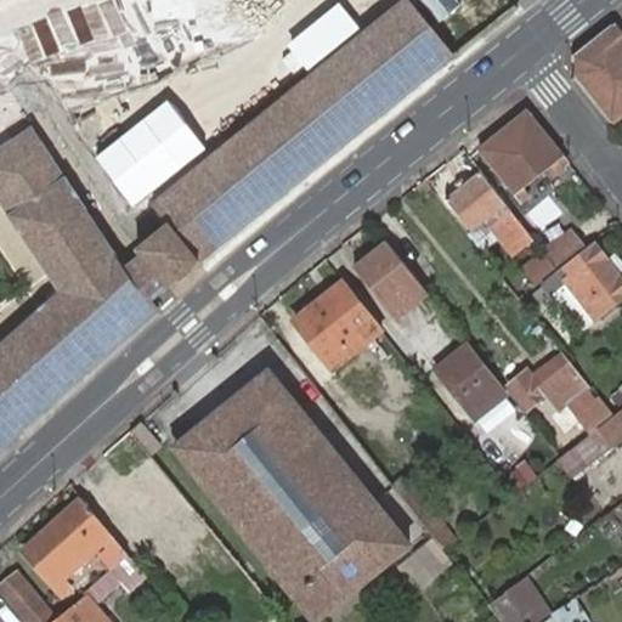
[(258,208),(453,62),(413,9),(424,0),(332,0),(362,39),(196,164),(220,196),(238,182),(258,208)]
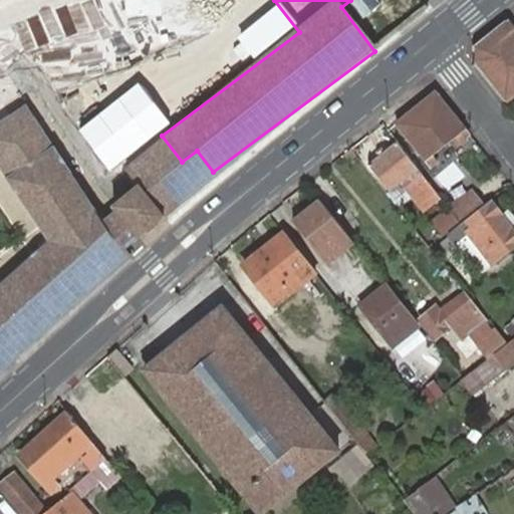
[(474,62),(506,101),(513,95),(513,30),(506,20),(475,45),(474,62)]
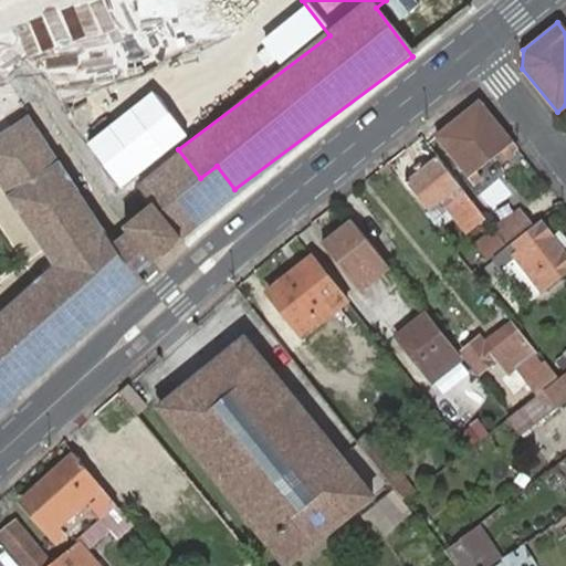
[(239,55),(248,74),(292,54),(283,35),(239,55)]
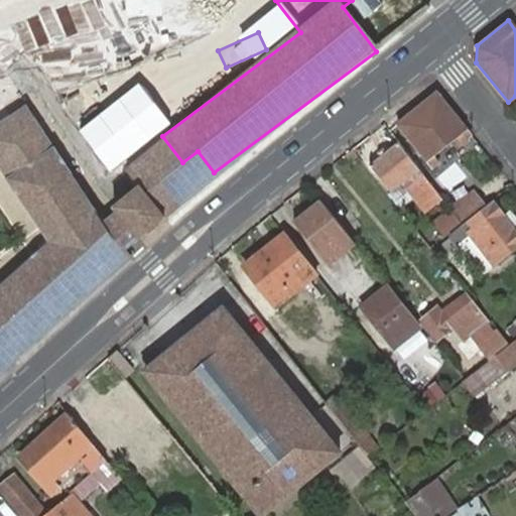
[(471,135),(437,93),(397,125),(432,167),(438,161),(434,156),(462,135),(465,140),(471,135)]
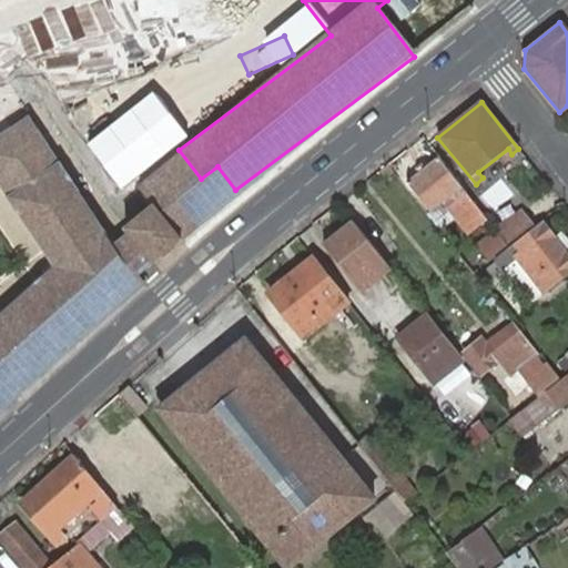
[(105,239),(27,112),(0,129),(0,190),(47,264),(0,304),(0,407),(143,281),(134,272),(144,264),(117,231),(105,239)]
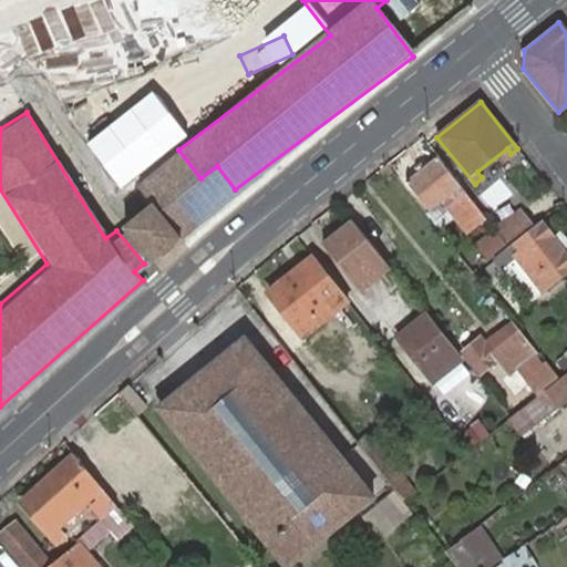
[(487,217),(439,157),(408,183),(431,210),(426,214),(440,230),(461,215),(472,229),(487,217)]
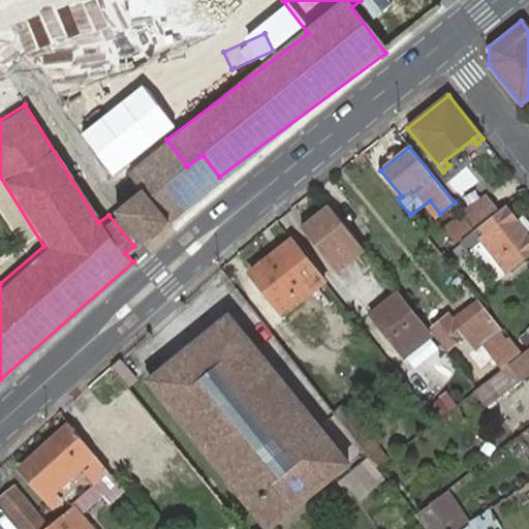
[(468,166),(450,177),(462,194),(478,183),(468,166)]
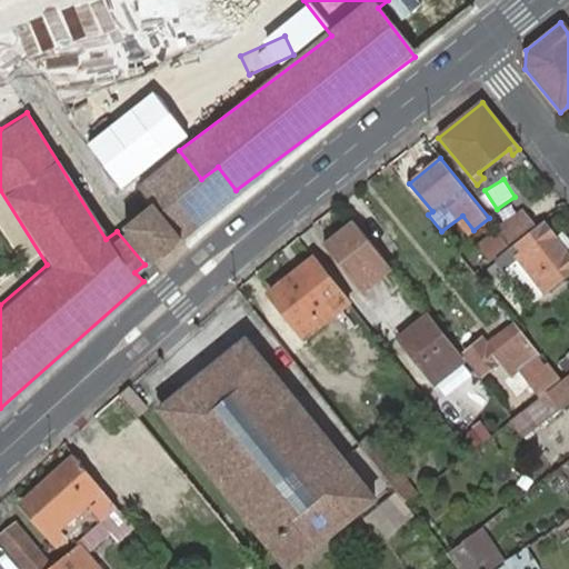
[(145,265),(177,238),(143,198),(111,225),(117,231),(145,265)]
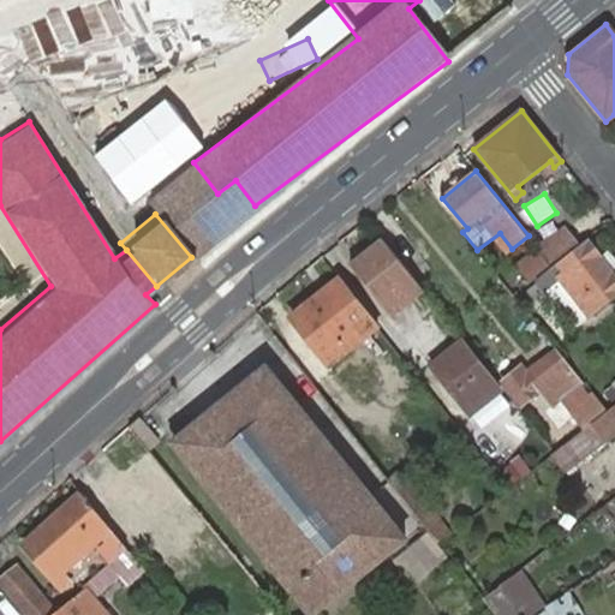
[(565,228),(538,248),(551,263),(577,242),(565,228)]
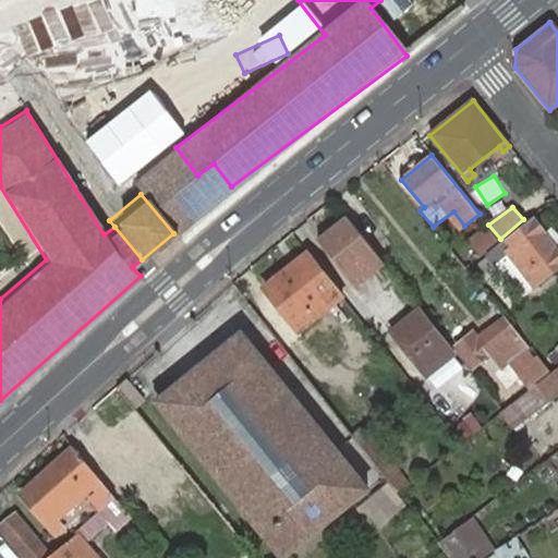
[(385,264),(348,217),(318,240),(358,288),(363,282),(355,275),(372,261),(379,269),(385,264)]
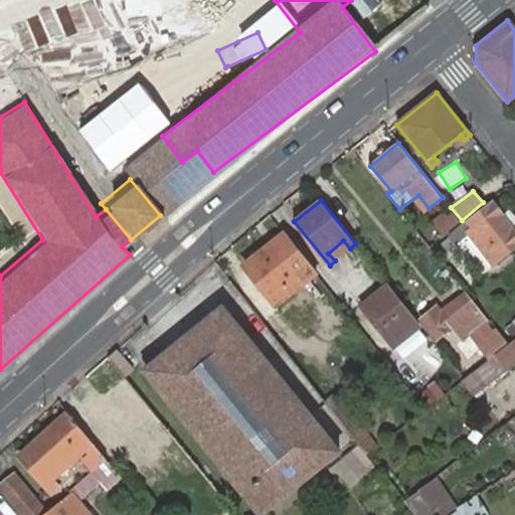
[(491,203),(450,236),(456,243),(468,234),(492,267),(514,247),(514,231),(513,229),(514,228),(514,226),(504,212),(501,215),(491,203)]
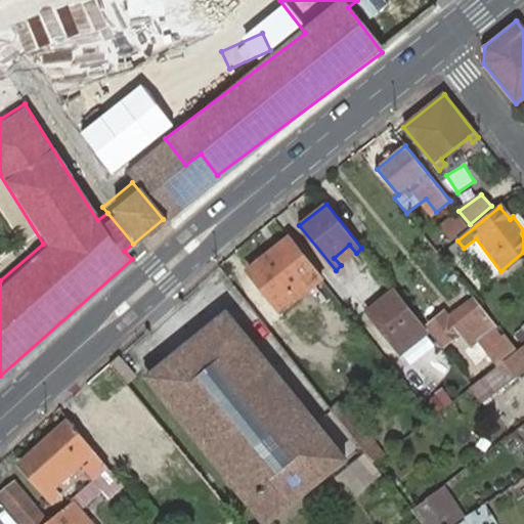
[(470,224),(459,211),(443,222),(453,235),(470,224)]
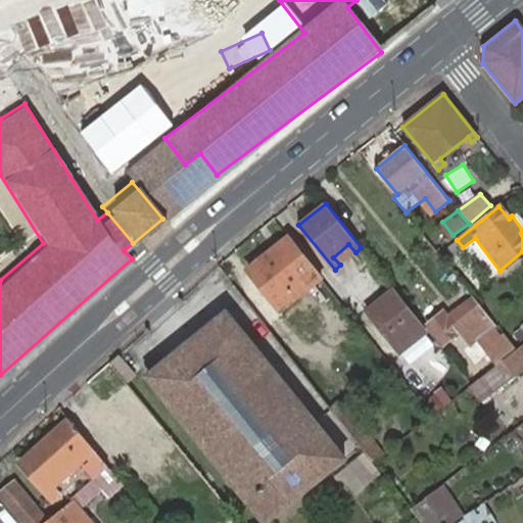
[(248,270),(284,311),(323,279),(288,237),(248,270)]
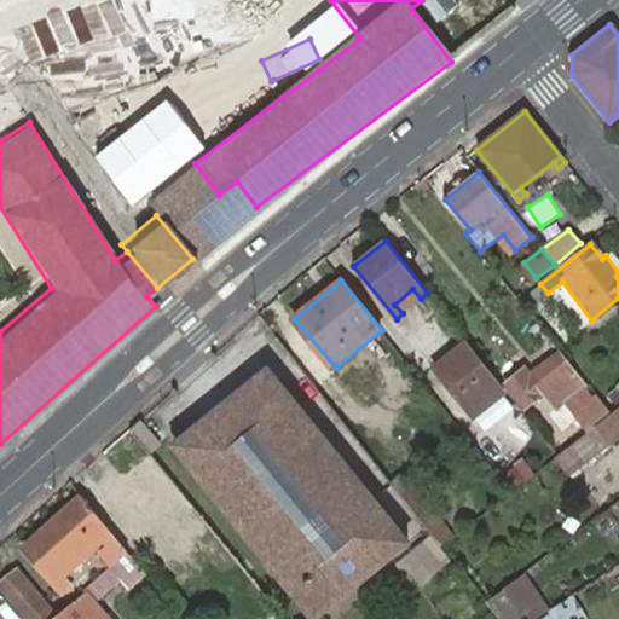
[(394,305),(403,313),(421,299),(412,289),(394,305)]
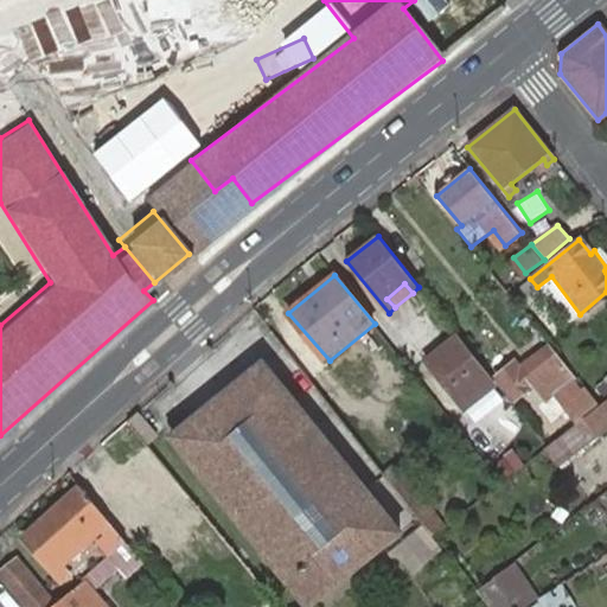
[(455,338),(425,362),(464,414),(496,390),(455,338)]
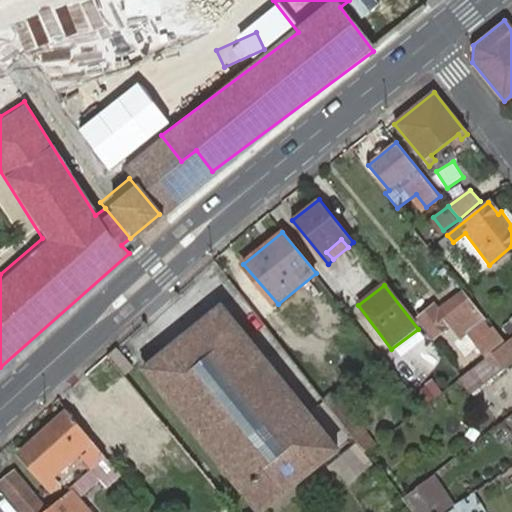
[(420,318),(435,338),(451,325),(461,338),(483,321),(463,296),(440,314),(434,307),(420,318)]
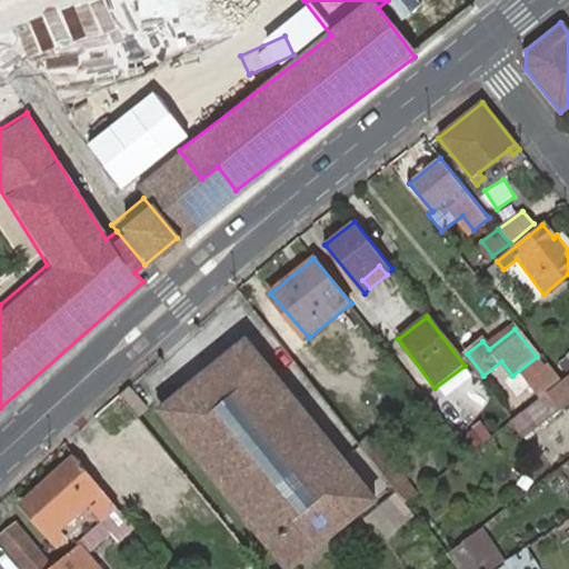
[(245,341),(159,411),(286,568),(289,568),(373,500),(245,341)]
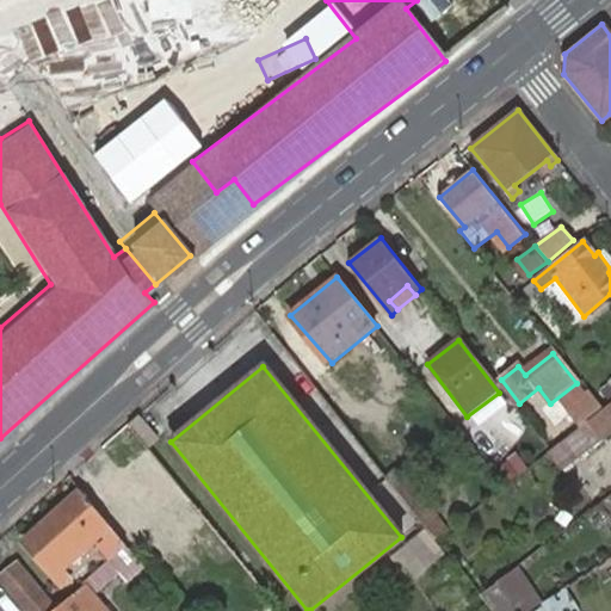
[(605,408),(588,389),(566,408),(580,427),(605,408)]
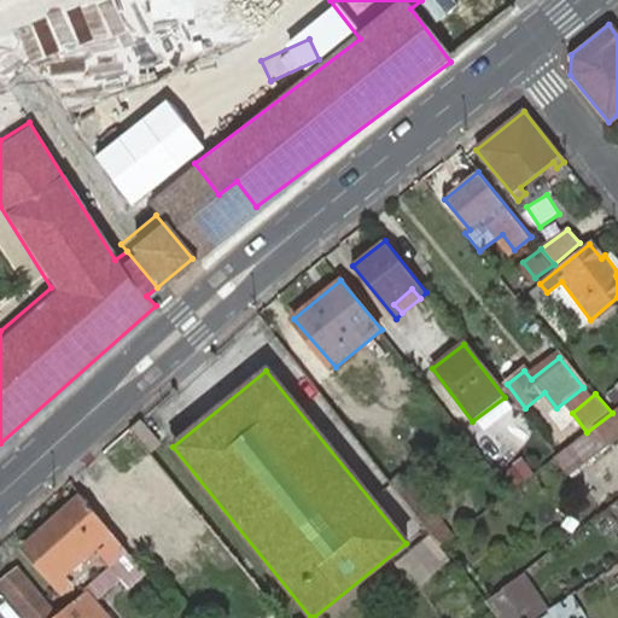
[(617,408),(612,413),(596,426),(610,443),(617,436),(617,408)]
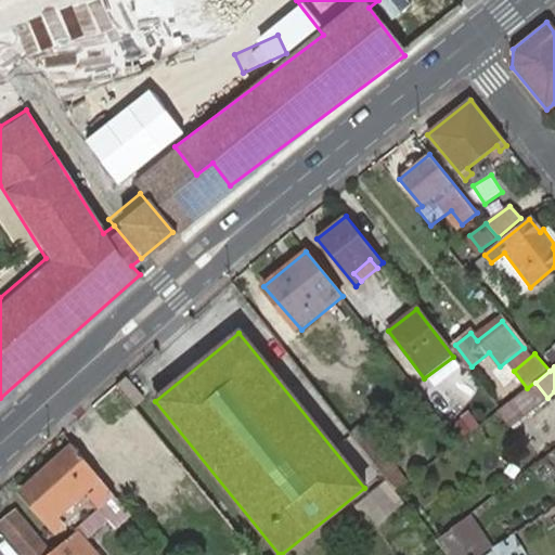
[(132,489),(172,456),(134,411),(81,455),(99,478),(108,469),(114,465),(132,489)]
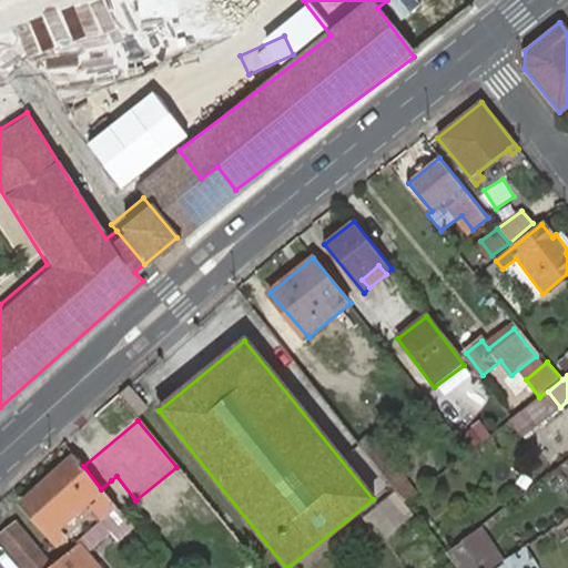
[(101,489),(83,466),(75,456),(24,505),(58,544),(63,539),(57,530),(97,494),(101,489)]
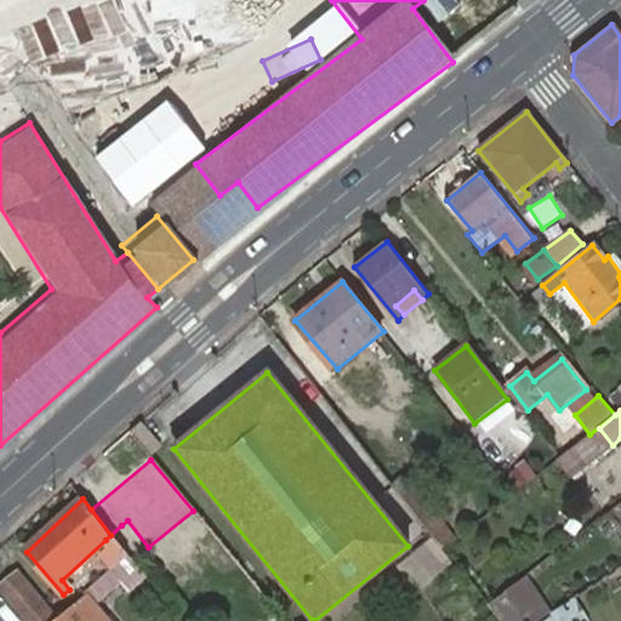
[(141,550),(121,525),(110,535),(129,556),(131,558),(141,550)]
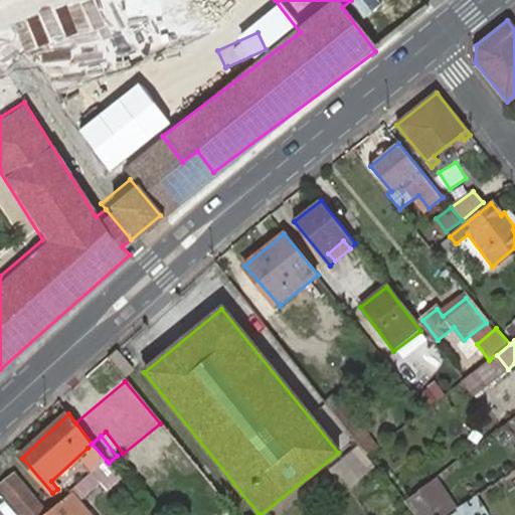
[(92,444),(88,448),(92,455),(87,458),(97,469),(107,461),(92,444)]
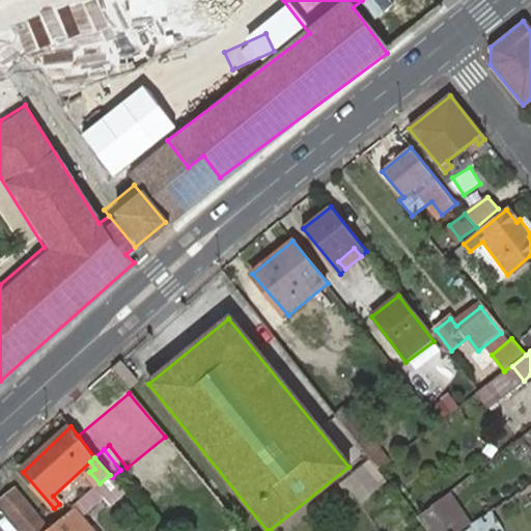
[(50,530),(49,530),(80,530),(71,521),(87,508),(91,513),(120,488),(112,477),(110,475),(100,483),(72,506),(75,509),(50,530)]
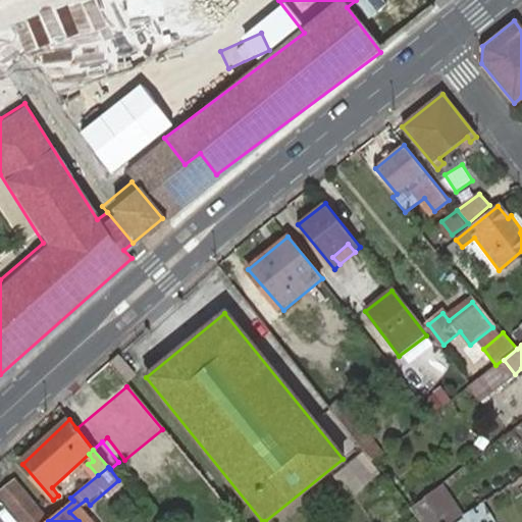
[(0,493),(0,499),(19,521),(48,521),(49,521),(14,482),(0,493)]
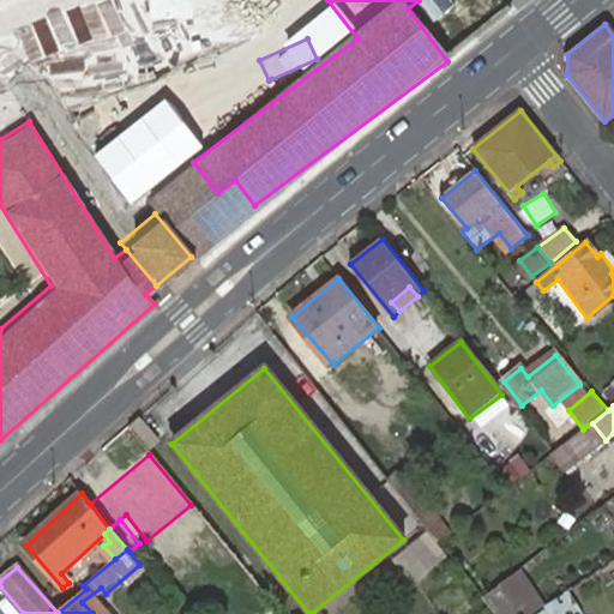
[(483,599),(497,613),(530,613),(547,605),(519,571),(483,599)]
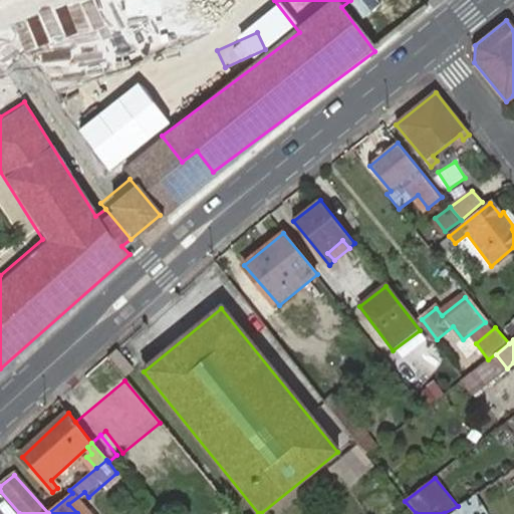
[(458,506),(444,513),(485,513),(489,512),(477,493),(458,506)]
